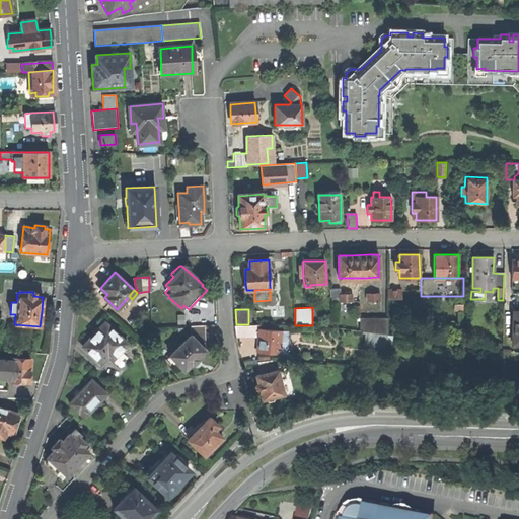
[(360,329),(386,334),(386,317),(359,316),(360,329)]
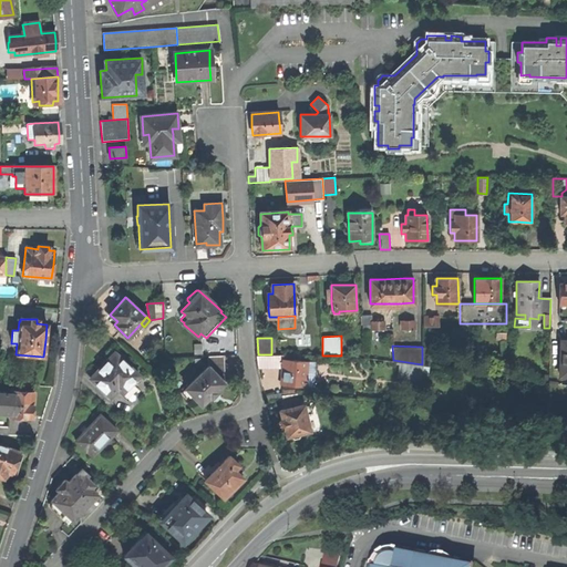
[(109,358),(114,352),(111,349),(105,354),(109,358)]
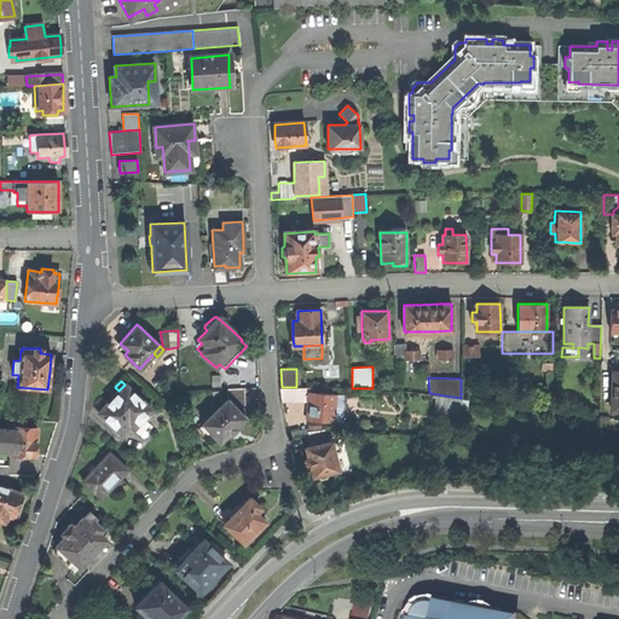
[(142,421),(151,411),(152,410),(125,385),(119,391),(106,404),(98,412),(120,433),(127,426),(128,424),(133,429),(142,421)]
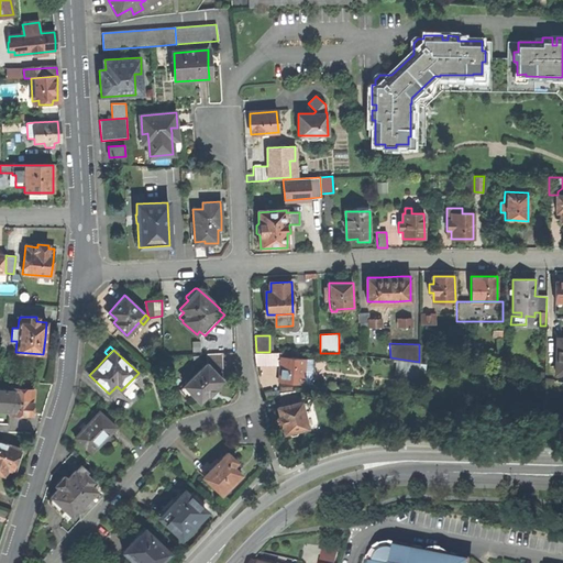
[(257,364),(276,364),(276,352),(269,352),(256,352),(257,364)]
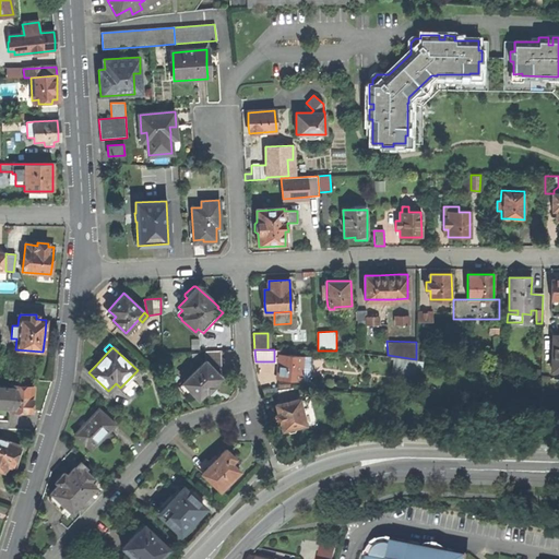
[(277,380),(301,381),(301,380),(304,357),(278,355),(277,369),(277,380)]
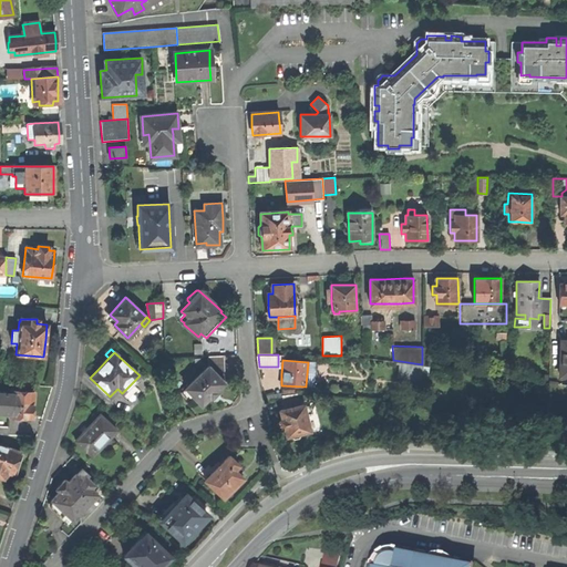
[(188,402),(193,398),(200,406),(208,399),(210,400),(217,393),(215,392),(223,384),(223,383),(224,382),(219,378),(217,375),(216,377),(207,368),(181,394),(188,402)]
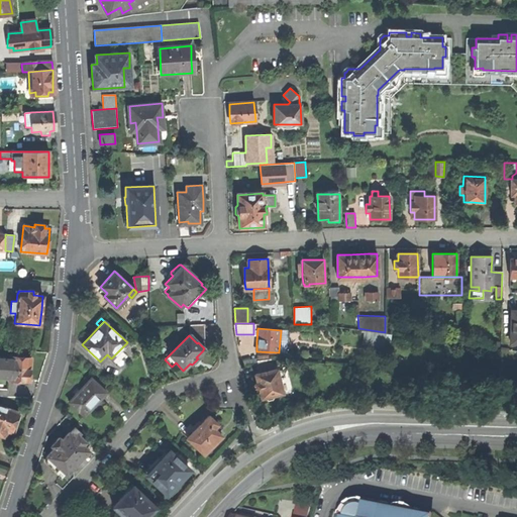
[(126,343),(118,351),(121,353),(129,345),(126,343)]
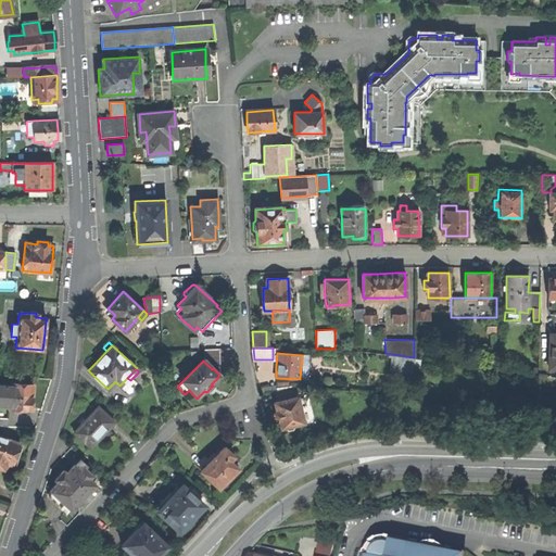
[(130,380),(127,378),(119,386),(115,381),(114,382),(125,393),(134,383),(130,380)]
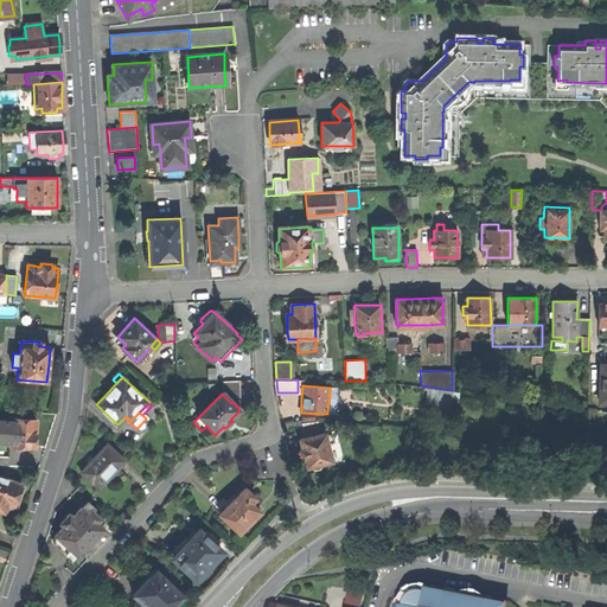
[(11,422),(0,421),(0,441),(10,442),(10,446),(33,448),(34,433),(34,421),(11,420),(11,422)]
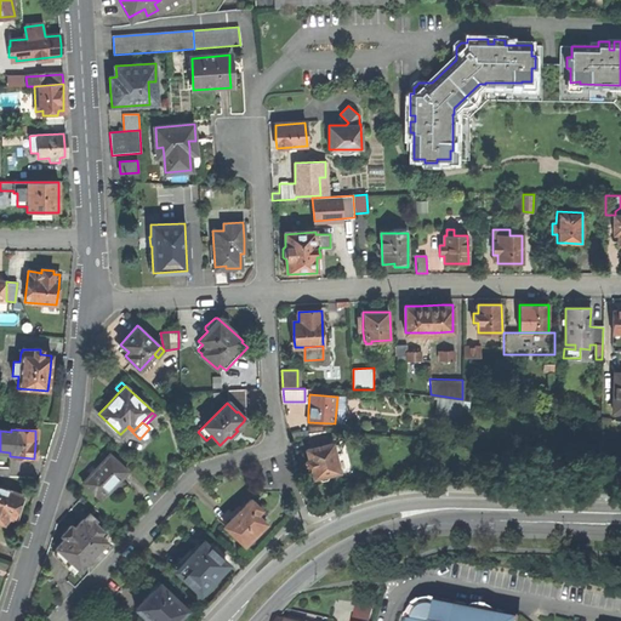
[(291,451),(309,446),(308,438),(289,442),(291,451)]
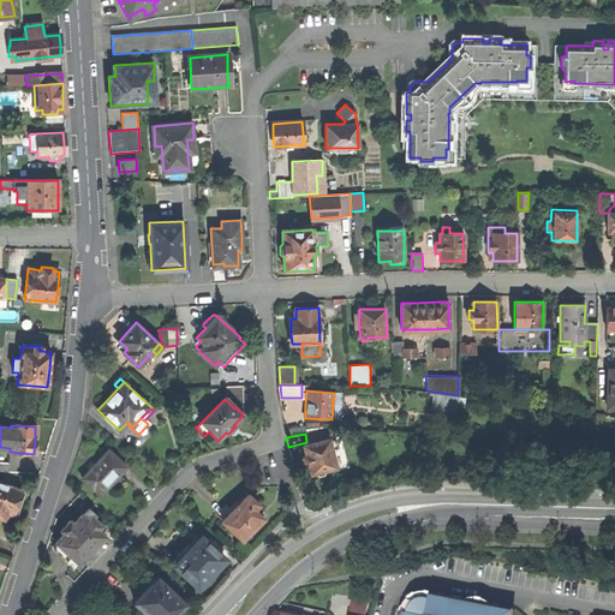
[(323,470),(334,467),(329,440),(303,445),(304,455),(302,455),(303,460),(304,464),(306,463),(309,473),(314,472),(314,475),(316,476),(318,476),(321,475),(323,473),(323,470)]
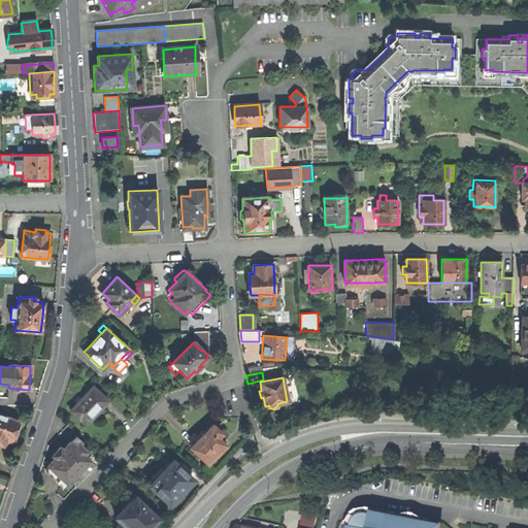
[(109,400),(93,386),(79,400),(70,409),(86,425),(109,400)]
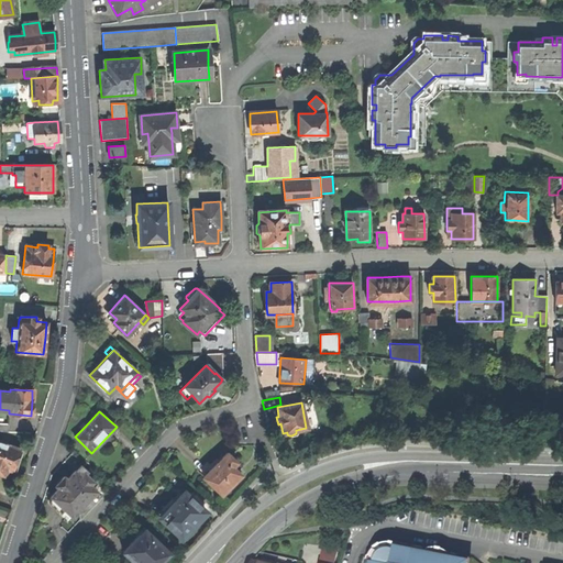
[(19,449),(0,442),(0,475),(4,476),(7,470),(12,472),(15,471),(17,466),(18,462),(17,460),(19,449)]
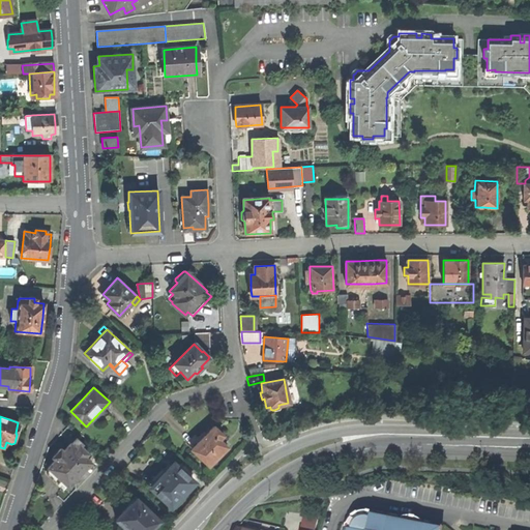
[(224,436),(214,427),(192,450),(208,468),(217,459),(227,448),(219,441),(224,436)]
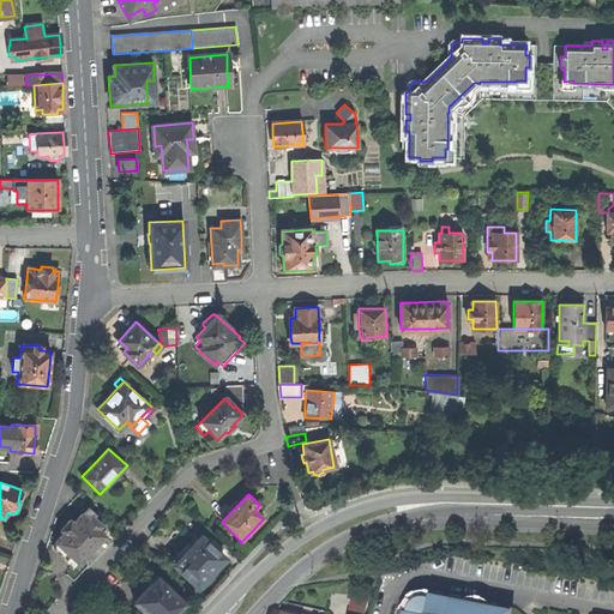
[(103,525),(90,515),(86,518),(82,513),(73,523),(70,519),(65,524),(61,529),(64,531),(56,540),(68,551),(67,552),(79,563),(94,548),(106,535),(100,529),(103,525)]
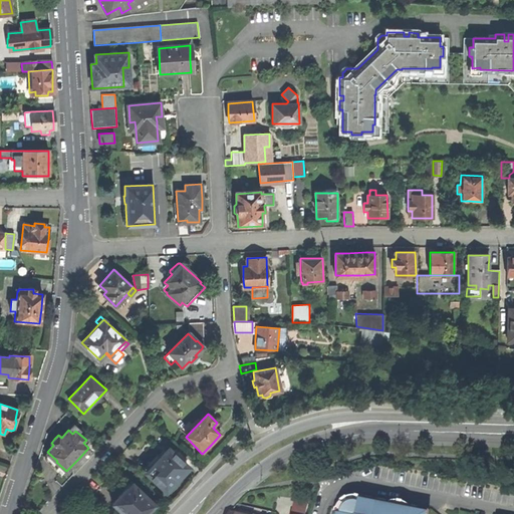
[(188,467),(169,449),(161,458),(160,456),(146,471),(168,491),(179,479),(186,472),(185,471),(188,467)]
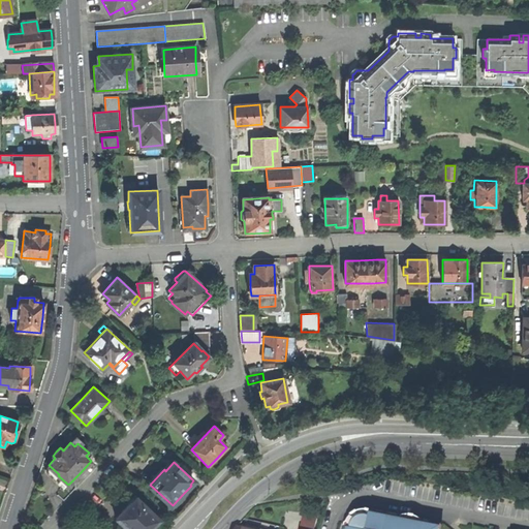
[(151,528),(159,521),(135,499),(116,520),(125,528),(151,528)]
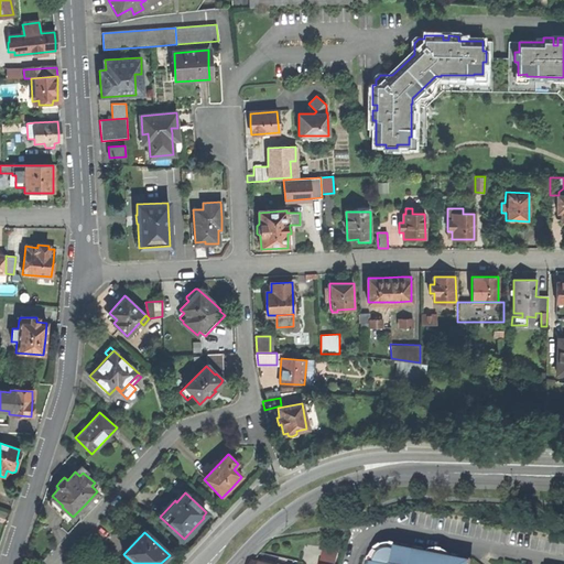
[(470,563),(472,560),(462,559),(461,562),(404,550),(405,548),(397,545),(396,552),(384,552),(376,563),(470,563)]
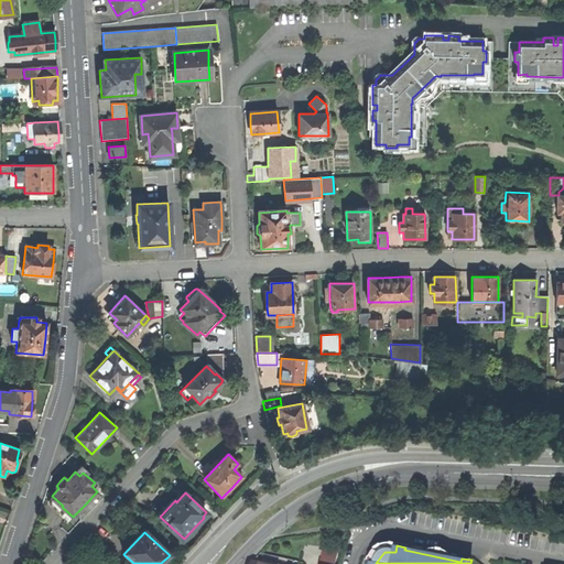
[(320,563),(335,563),(338,554),(323,551),(320,563)]
